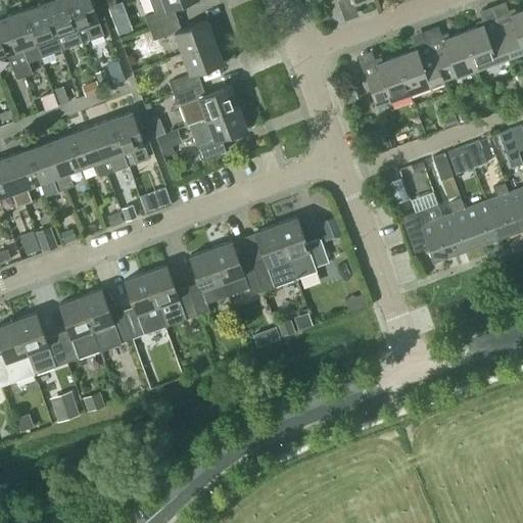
[(78,28),(66,0),(49,0),(44,2),(61,49),(69,47),(64,33),(78,28)]
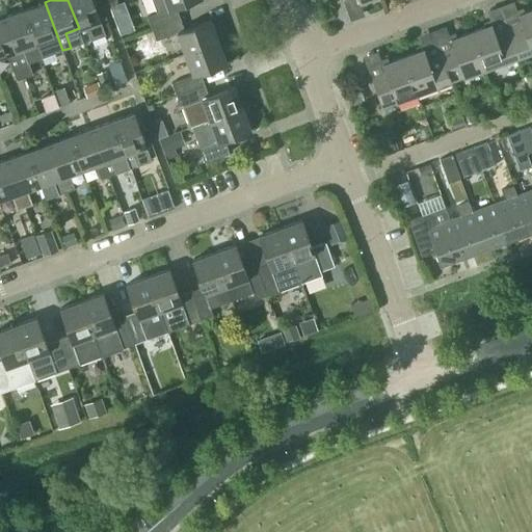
[(91,0),(68,0),(79,28),(84,43),(105,34),(101,24),(91,0)]
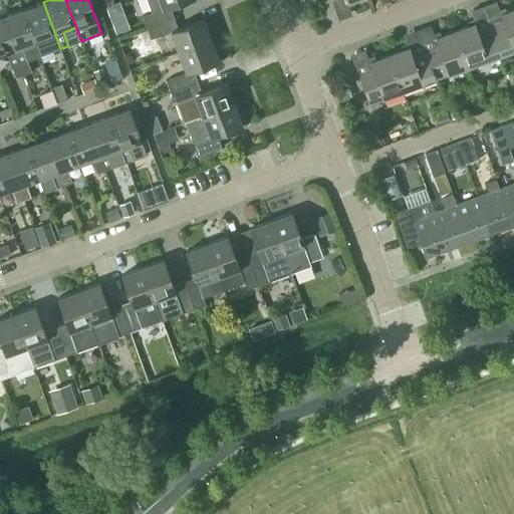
[(147,27),(174,17),(170,6),(187,0),(147,0),(152,12),(143,16),(147,27)]
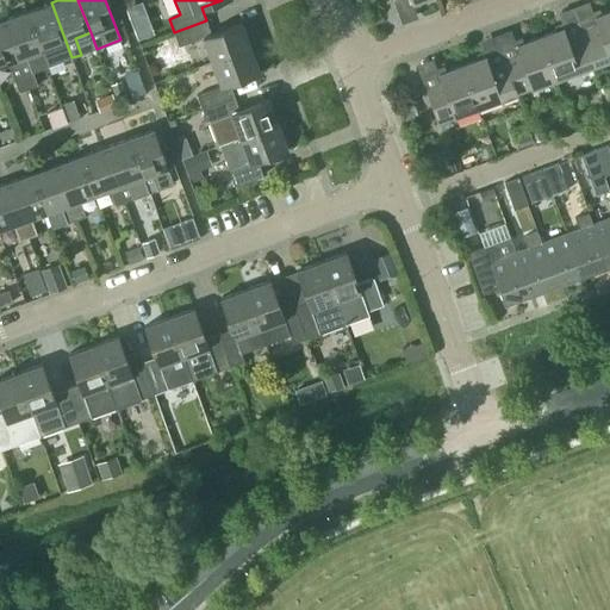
[(62,61),(72,57),(51,2),(27,11),(47,64),(62,60),(62,61)]
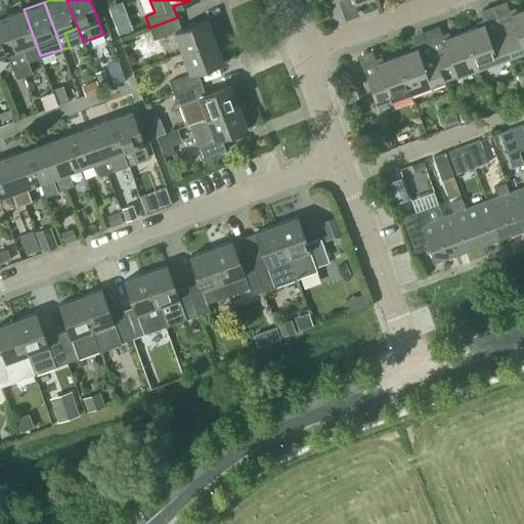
[(108,6),(111,11),(122,7),(120,2),(108,6)]
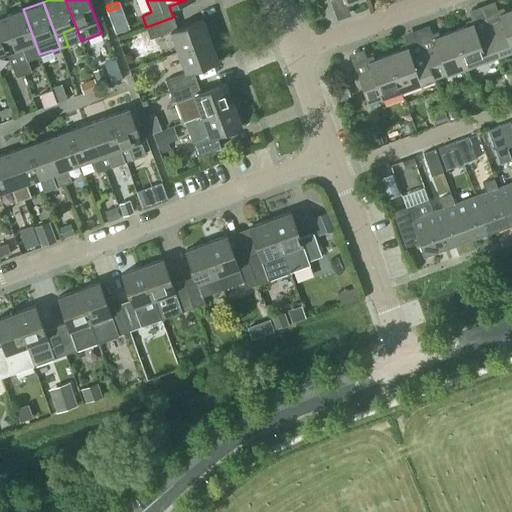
[(499,54),(511,49),(511,8),(499,14),(501,22),(489,26),(499,54)]
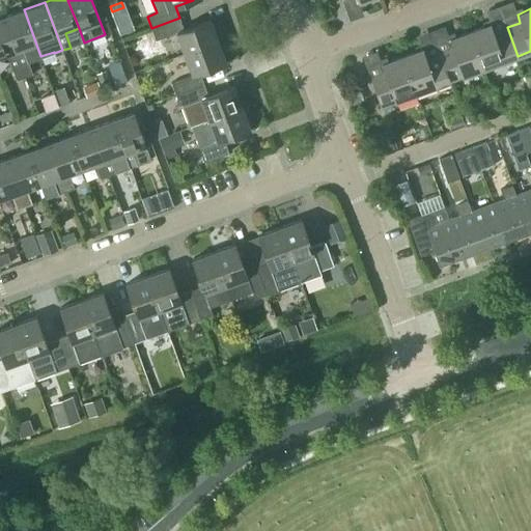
[(40,56),(24,9),(3,18),(25,78),(32,75),(28,61),(40,56)]
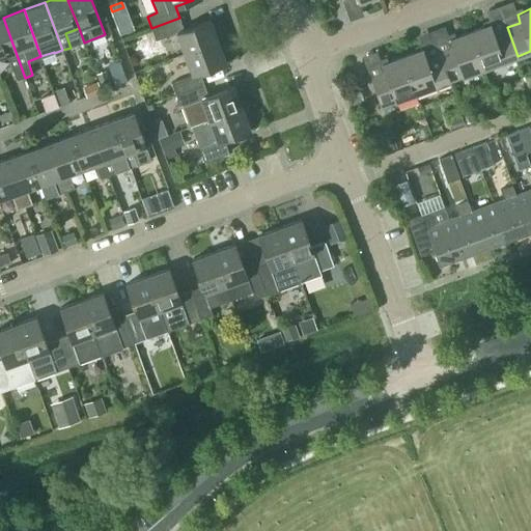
[(3,18),(0,18),(0,56),(7,54),(17,81),(25,78),(3,18)]
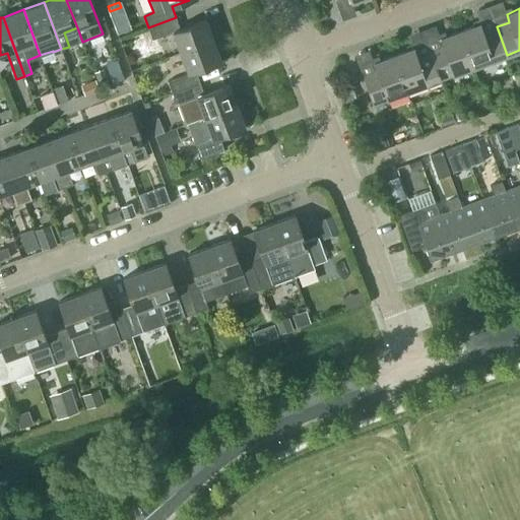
[(180,53),(213,41),(206,19),(180,28),(176,17),(148,27),(152,40),(173,31),(180,53)]
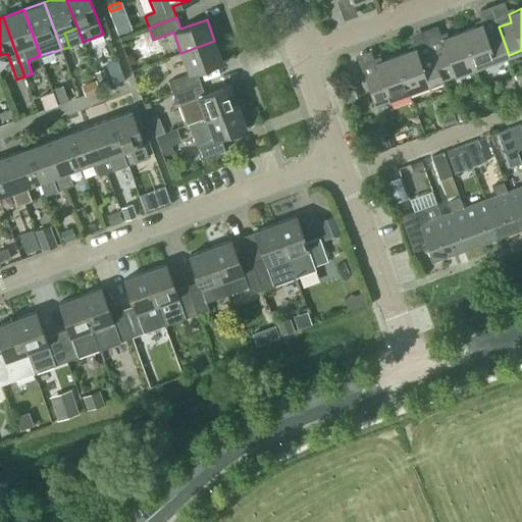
[(106,21),(99,23),(103,34),(109,32),(106,21)]
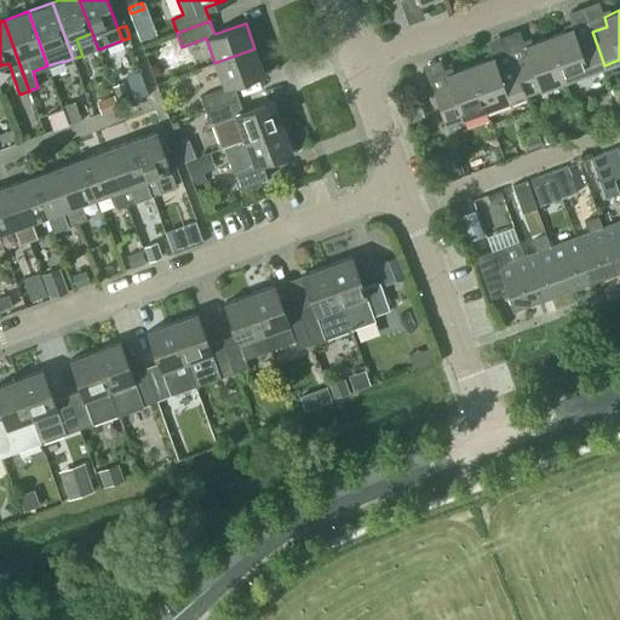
[(573,28),(549,36),(564,80),(604,65),(592,32),(577,38),(573,28)]
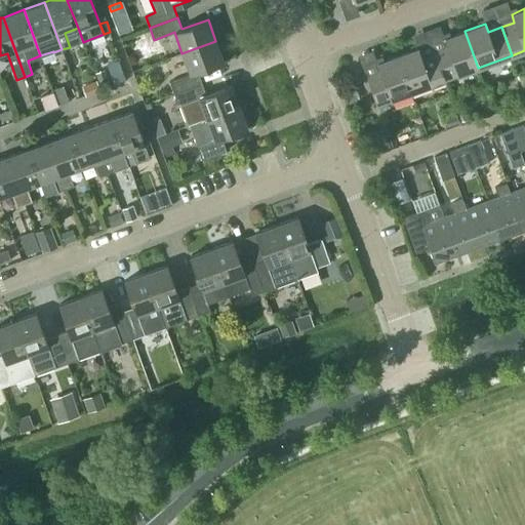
[(445,80),(478,68),(465,31),(444,39),(447,47),(434,51),(445,80)]
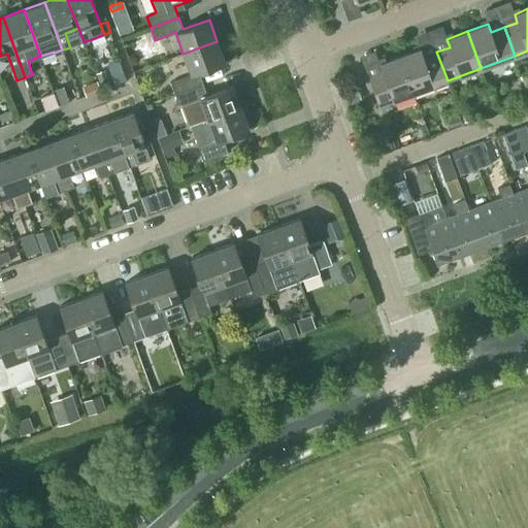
[(174,94),(203,84),(199,72),(225,63),(217,41),(183,54),(191,74),(170,83),(174,94)]
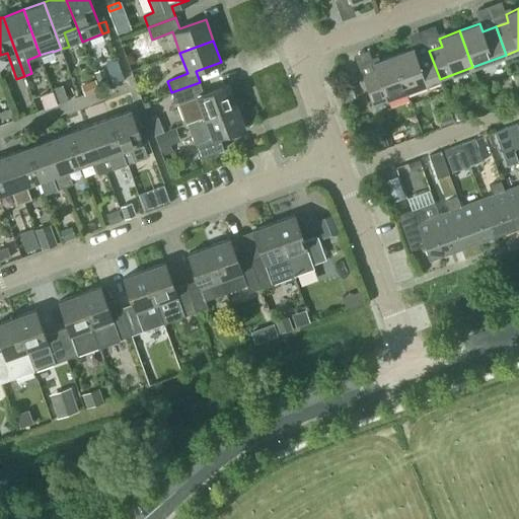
[(414,48),(393,55),(406,91),(440,79),(429,51),(416,56),(414,48)]
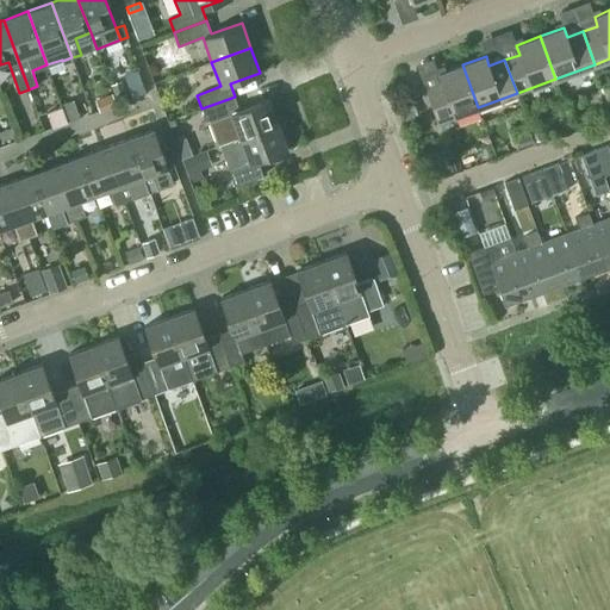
[(439,123),(478,107),(462,64),(439,74),(442,82),(425,88),(439,123)]
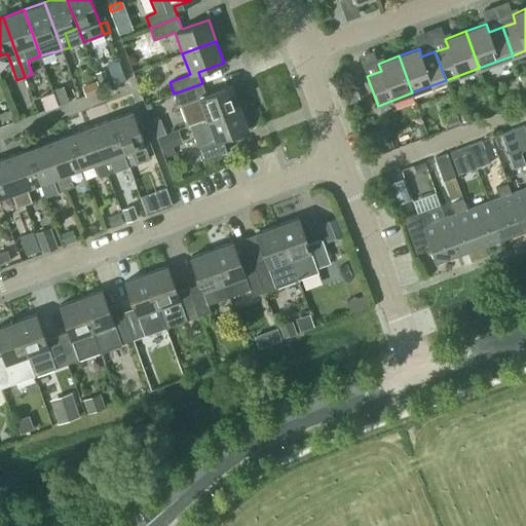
[(108,63),(115,83),(125,79),(118,59),(108,63)]
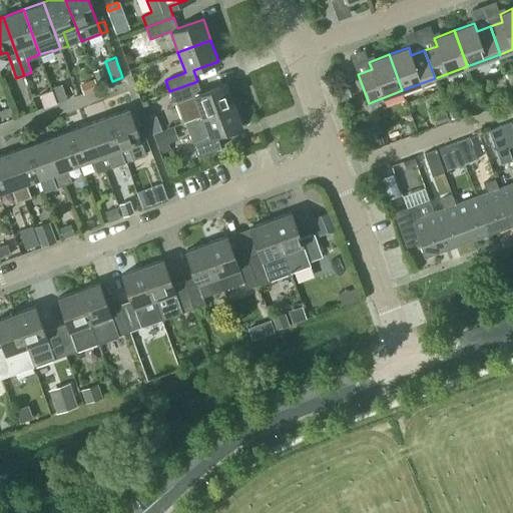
[(101,68),(93,71),(97,82),(105,79),(101,68)]
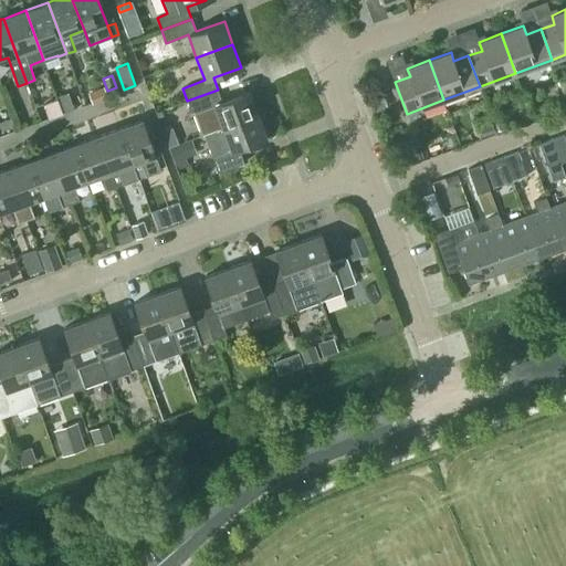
[(88,92),(93,103),(107,97),(104,86),(88,92)]
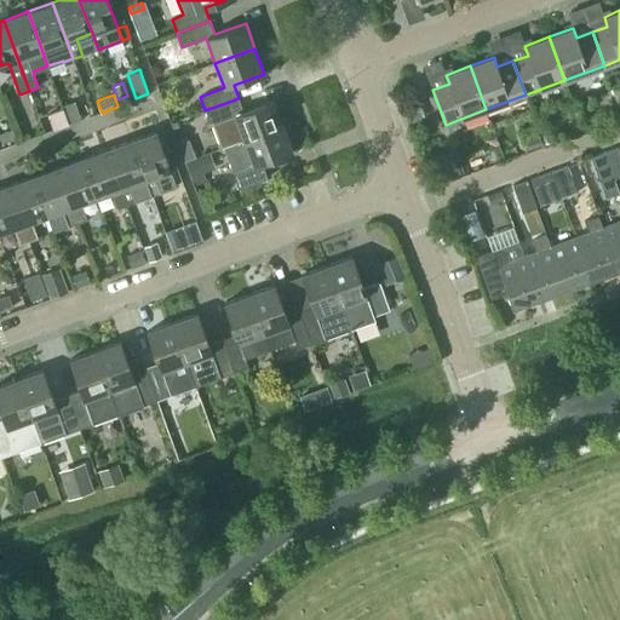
[(407,101),(414,119),(424,115),(417,97),(407,101)]
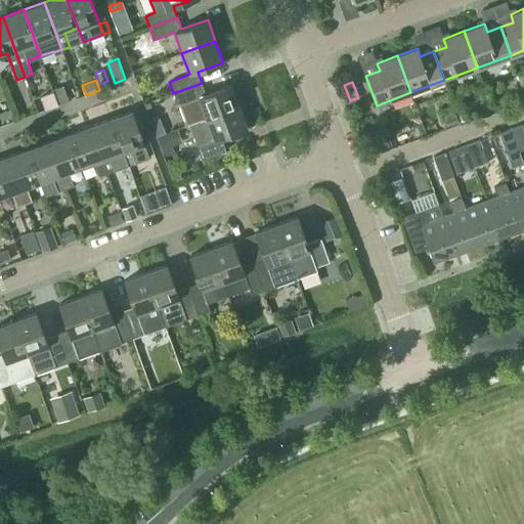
[(190,125),(239,106),(231,85),(206,94),(202,83),(173,93),(177,105),(182,103),(190,125)]
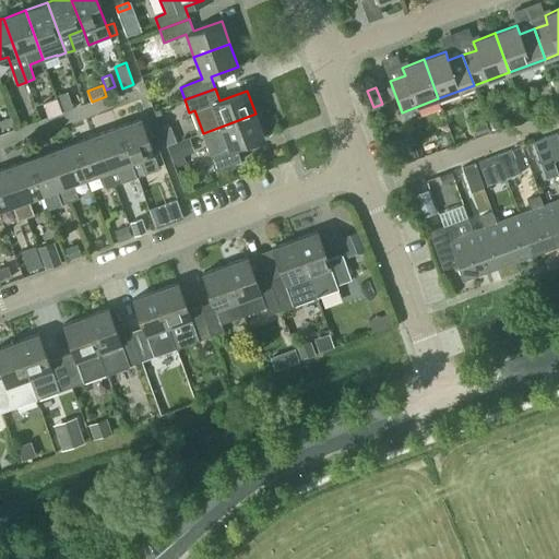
[(59,94),(63,107),(71,104),(68,92),(59,94)]
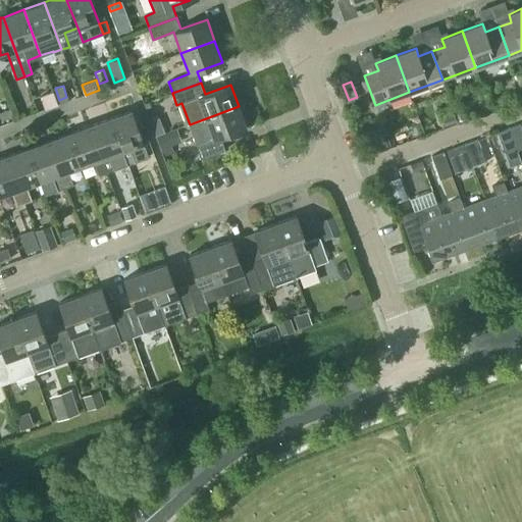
[(41,96),(46,109),(58,105),(53,91),(41,96)]
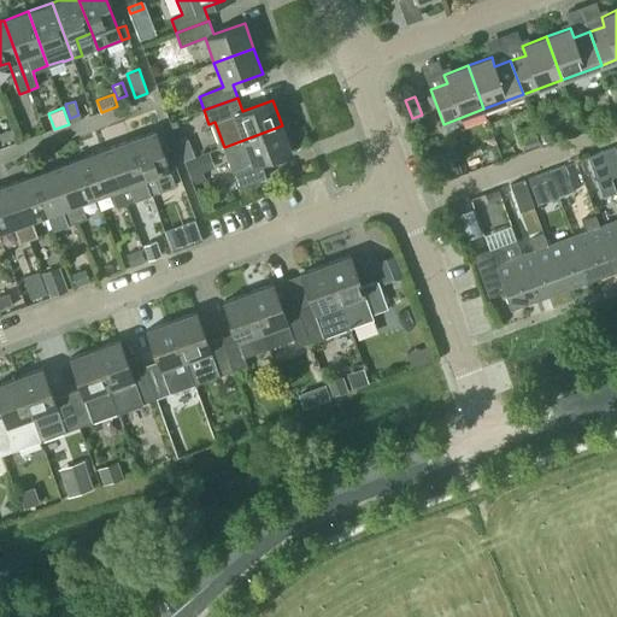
[(224,147),(229,160),(228,162),(238,188),(266,177),(260,162),(292,150),(282,125),(224,147)]
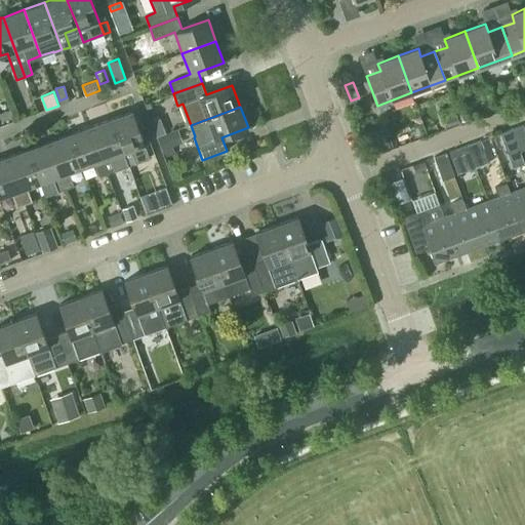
[(445,127),(459,122),(453,107),(440,112),(445,127)]
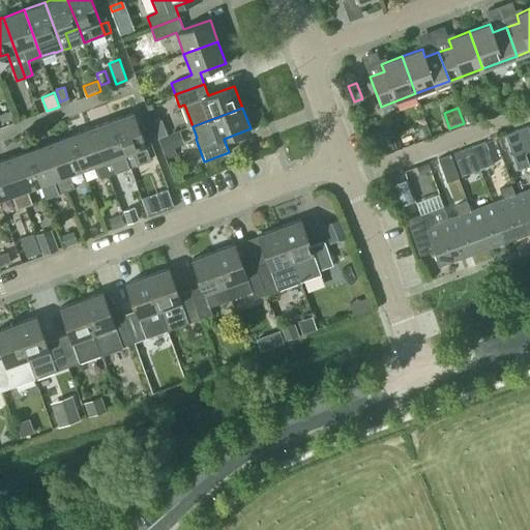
[(10,110),(0,113),(0,118),(2,122),(13,118),(10,110)]
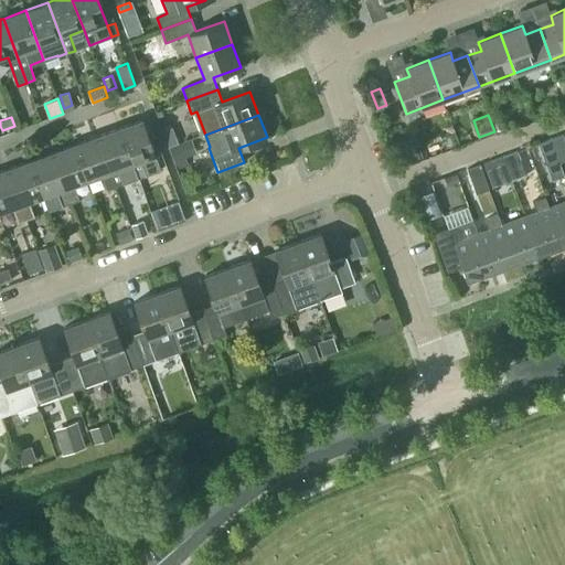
[(119,128),(138,178),(138,179),(147,176),(161,170),(157,156),(156,156),(142,119),(119,128)]
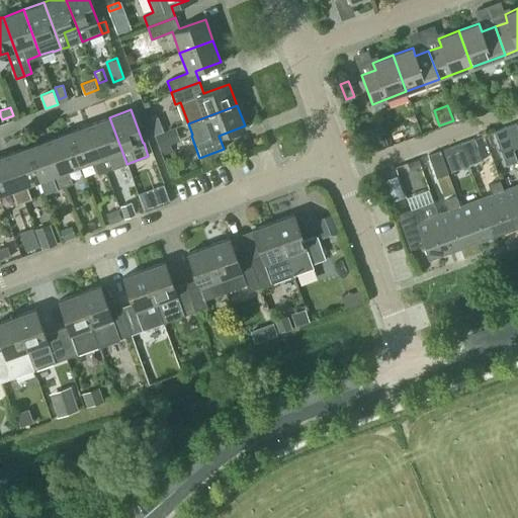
[(149,119),(155,135),(163,132),(158,116),(149,119)]
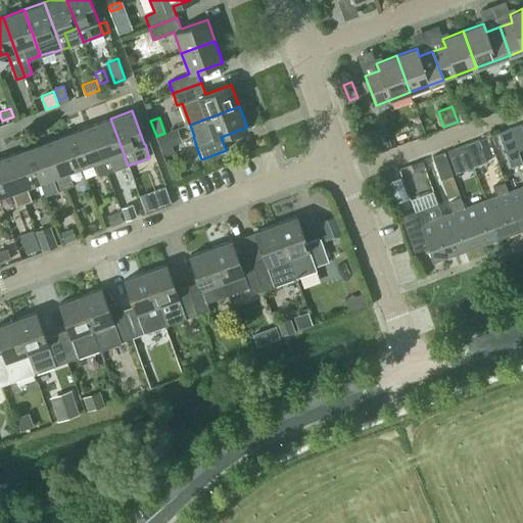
[(110,119),(90,126),(107,174),(114,171),(114,170),(128,164),(110,119)]
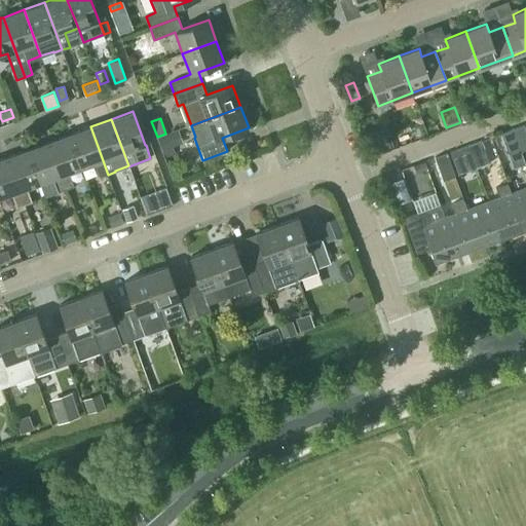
[(525,148),(525,134),(523,124),(512,128),(520,151),(525,148)]
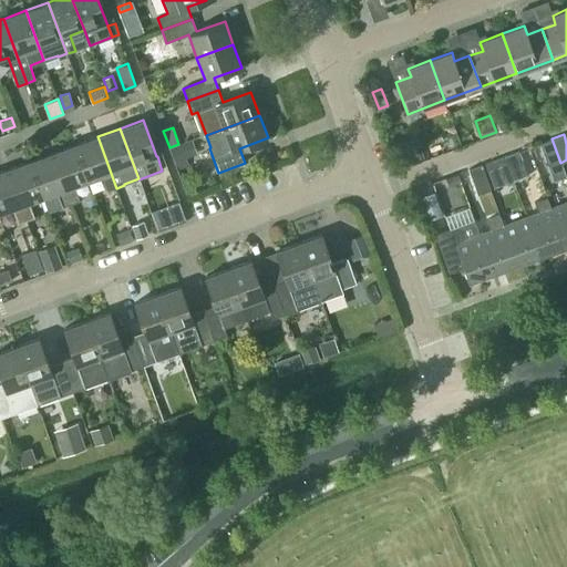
[(98,136),(74,145),(88,182),(102,176),(107,192),(116,188),(98,136)]
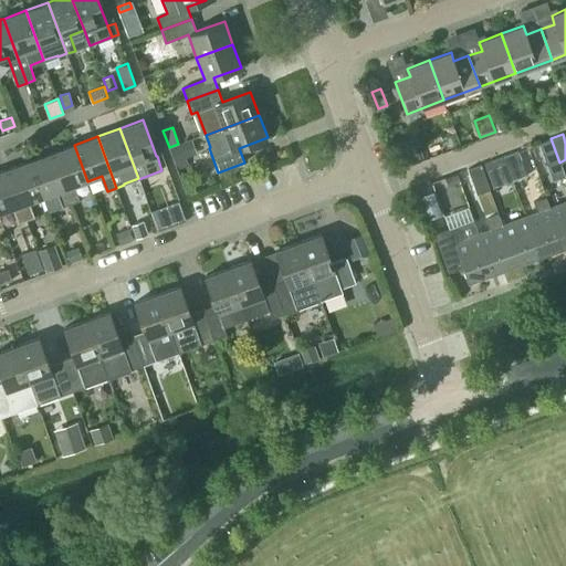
[(548,167),(559,163),(551,138),(540,143),(548,167)]
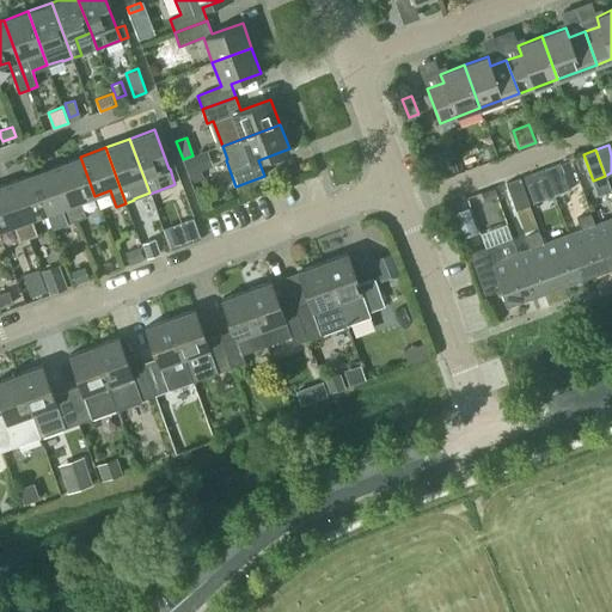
[(80,201),(95,196),(80,157),(56,165),(77,221),(86,218),(80,201)]
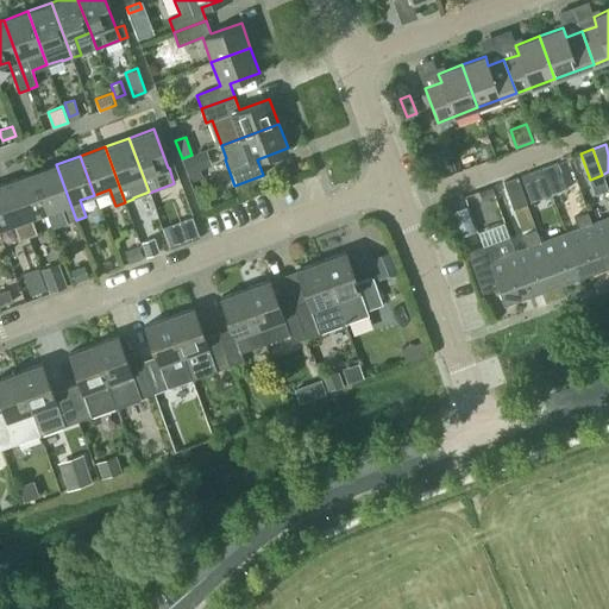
[(446,156),(428,163),(434,181),(452,174),(446,156)]
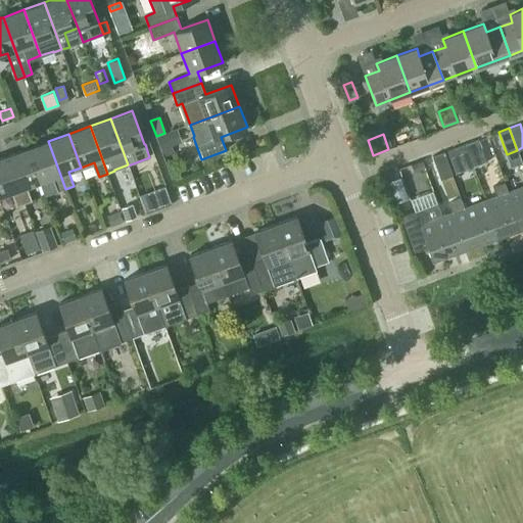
[(490,172),(479,140),(466,145),(475,167),(478,176),(490,172)]
